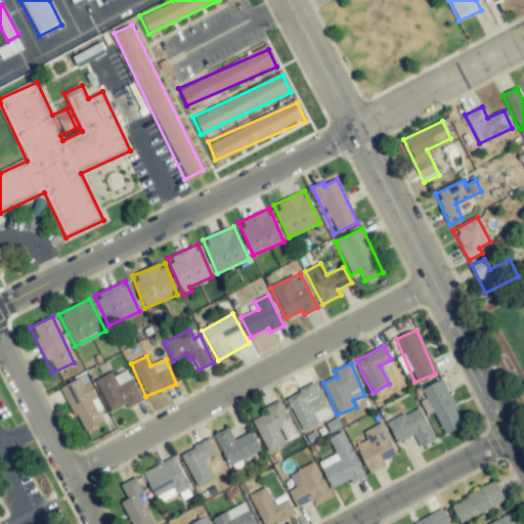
[(108,411),(126,405),(127,408),(141,402),(128,370),(114,376),(113,373),(96,380),(108,411)]
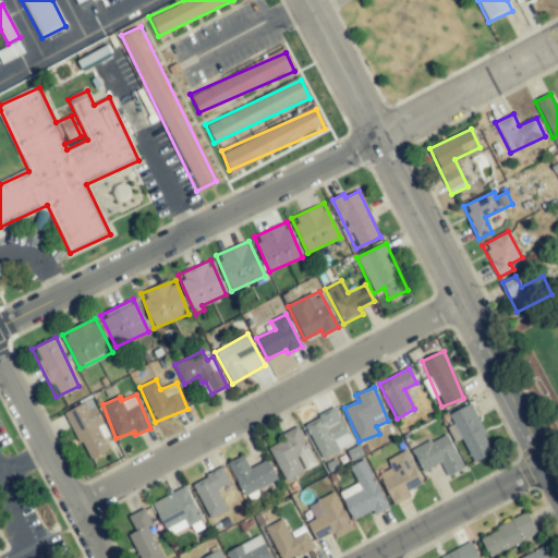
[(65,413),(88,460),(109,450),(102,438),(108,436),(91,400),(65,413)]
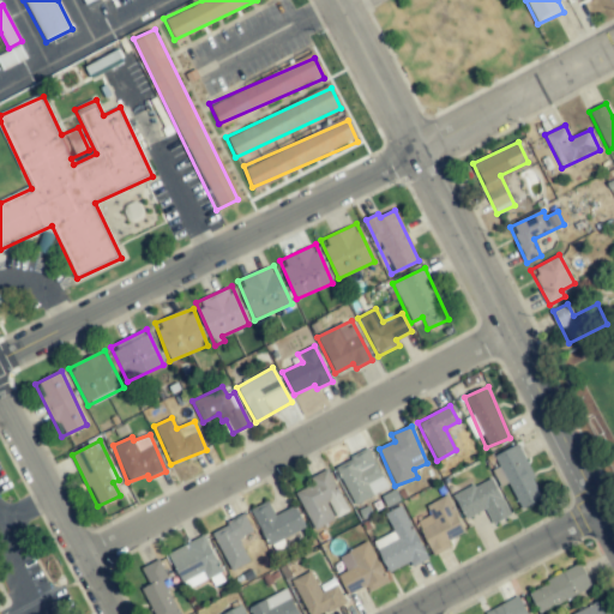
[(495,456),(518,510),(542,499),(518,445),(495,456)]
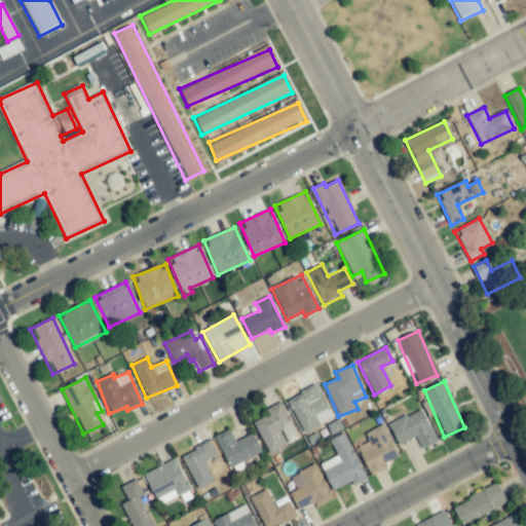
[(286,400),(304,434),(333,418),(314,384),(286,400)]
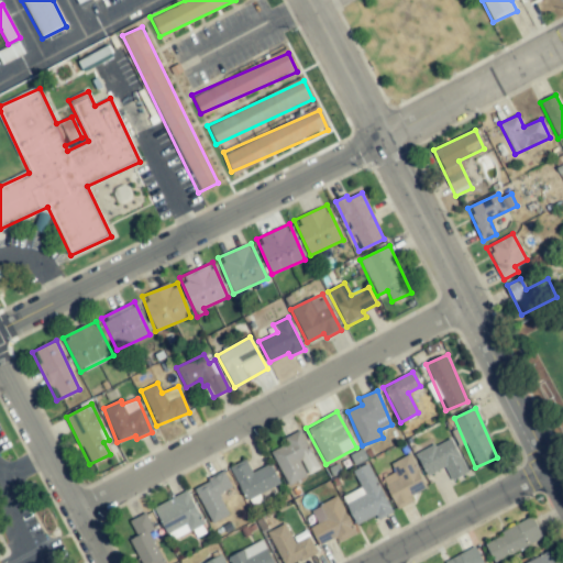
[(319,471),(301,431),(286,438),(288,444),(272,452),(286,485),(319,471)]
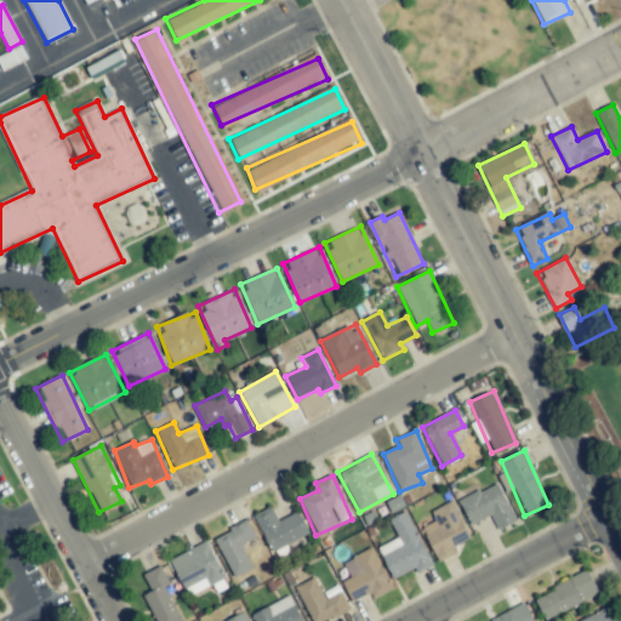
[(459,502),(469,524),(490,514),(497,530),(516,522),(497,483),(459,502)]
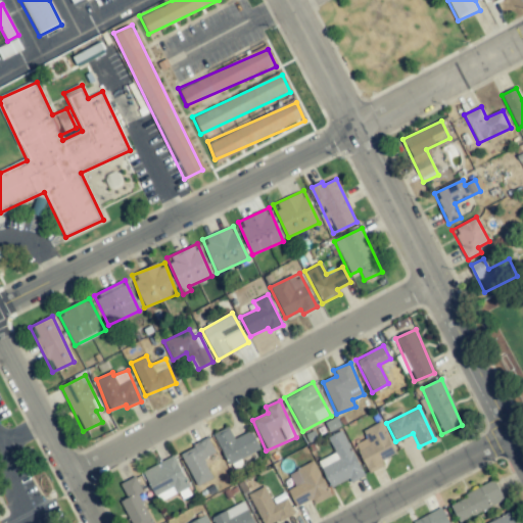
[(367,439),(354,445),(369,474),(385,465),(382,460),(395,453),(380,422),(363,431),(367,439)]
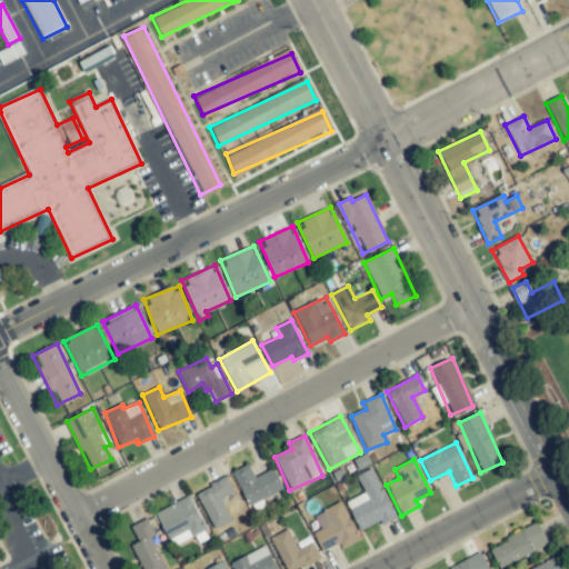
[(282,489),(272,469),(255,478),(248,465),(232,472),(251,511),(265,505),(261,499),(282,489)]
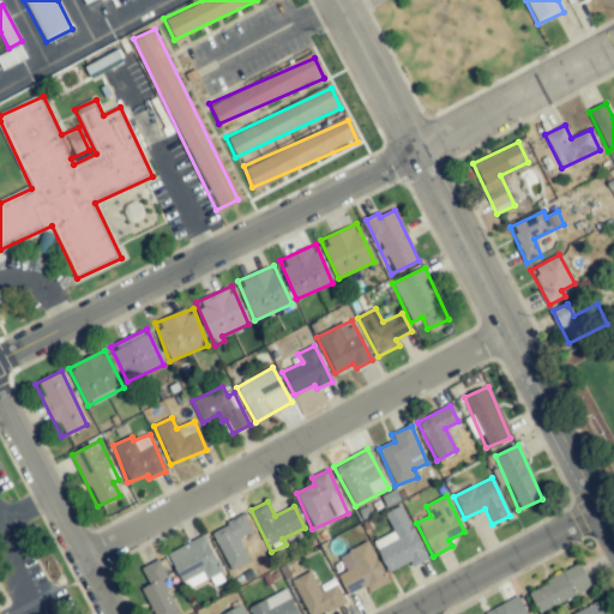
[(428,560),(401,506),(385,515),(393,531),(373,542),(389,573),(409,563),(413,567),(428,560)]
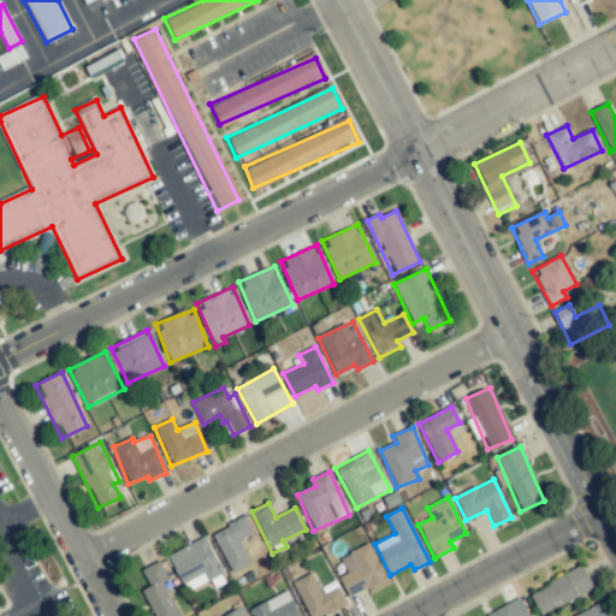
[(253,534),(246,517),(212,533),(231,573),(250,564),(240,540),(253,534)]
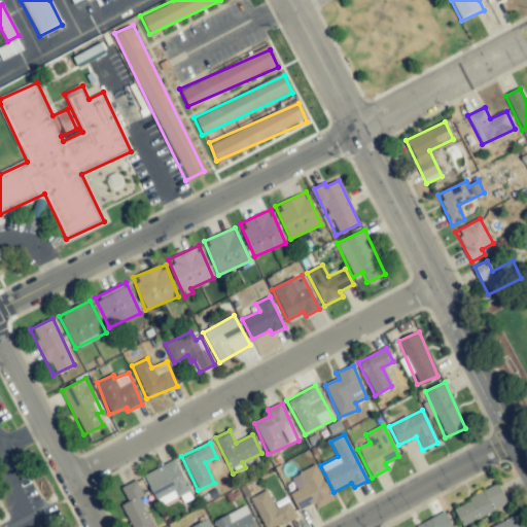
[(160,506),(190,491),(176,460),(144,475),(160,506)]
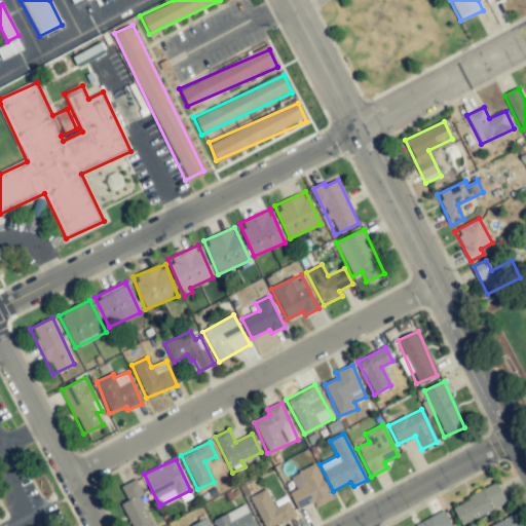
[(289,493),(298,510),(313,501),(316,506),(333,498),(314,464),(290,478),(297,489),(289,493)]
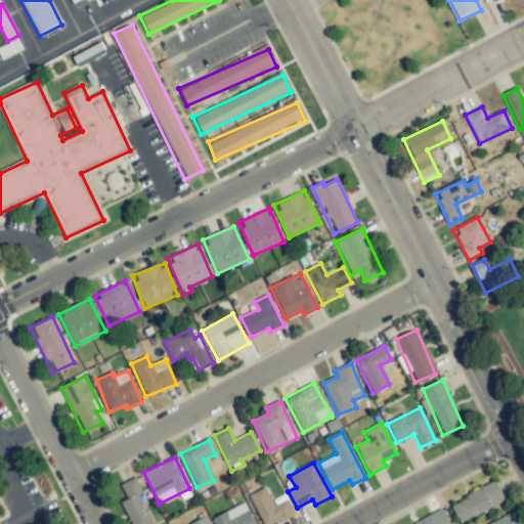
[(130,523),(154,523),(133,479),(121,485),(128,499),(121,504),(130,523)]
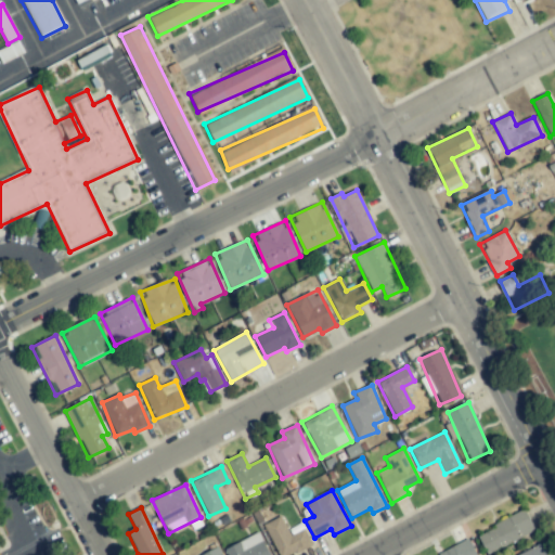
[(486,554),(534,531),(526,512),(477,533),(486,554)]
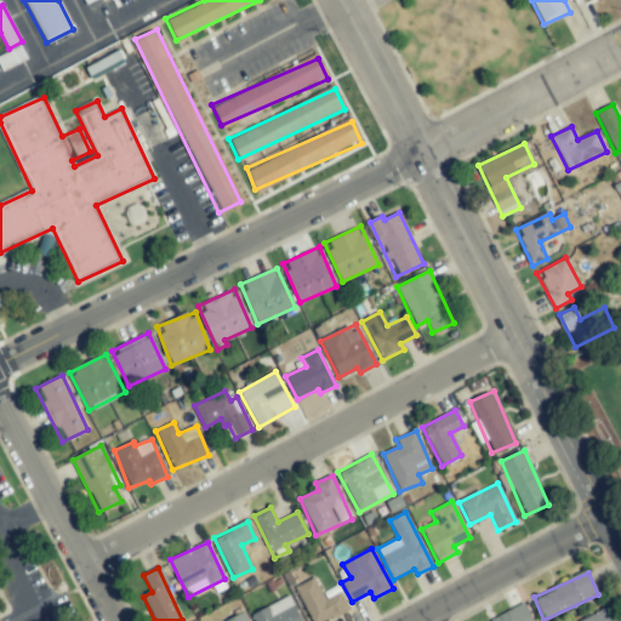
[(324,620),(348,611),(339,586),(322,593),(315,577),(295,586),(309,620),(324,620)]
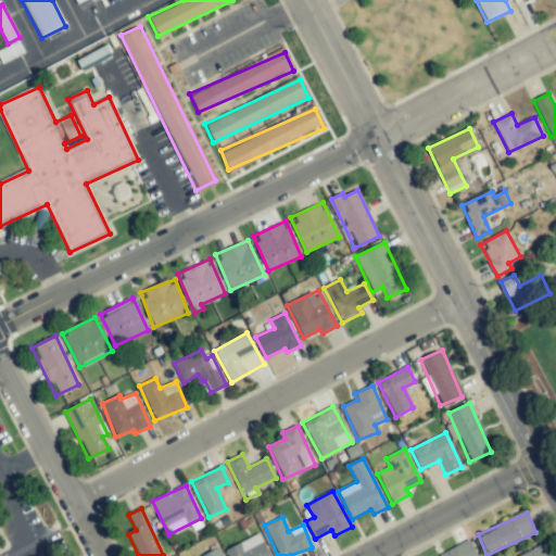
[(268,555),(260,534),(225,550),(227,555),(268,555)]
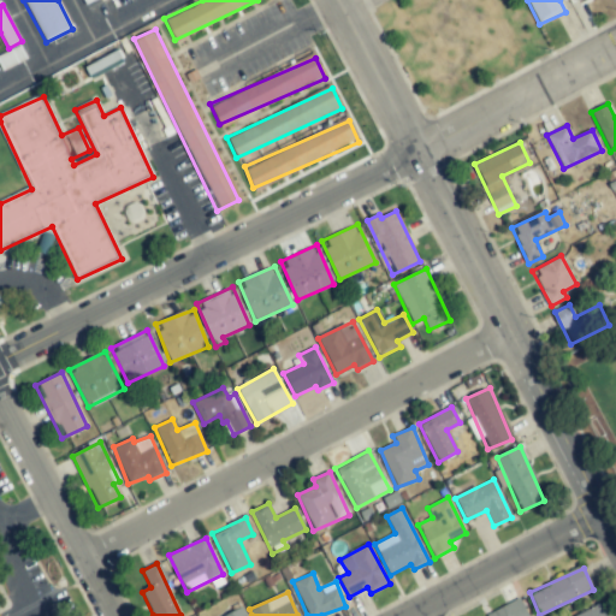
[(527,615),(520,600),(487,615),(527,615)]
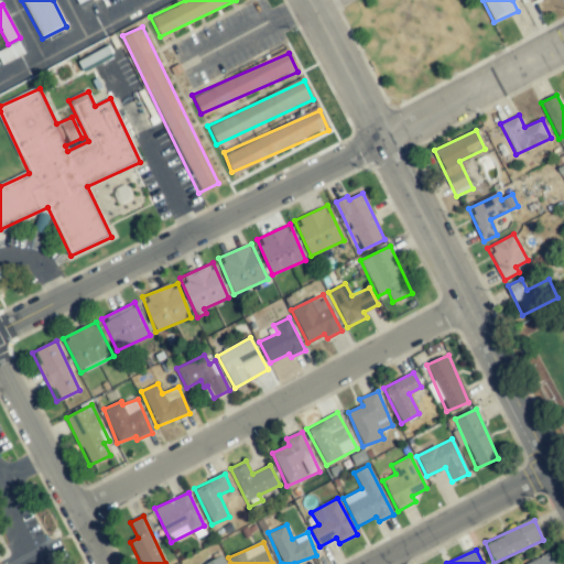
[(527,563),(554,563),(551,553),(527,563)]
